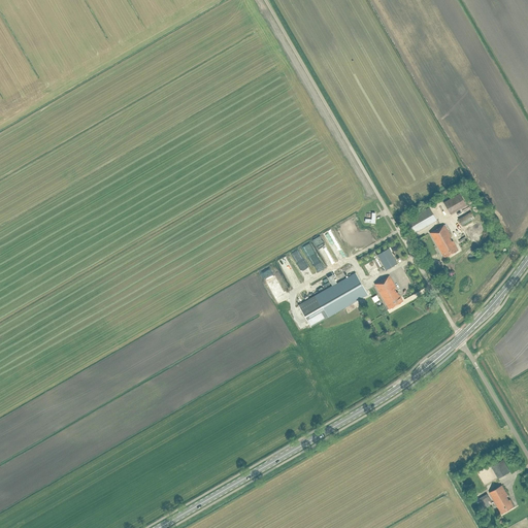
[(443,202),(451,215),(466,205),(459,194),(443,202)]
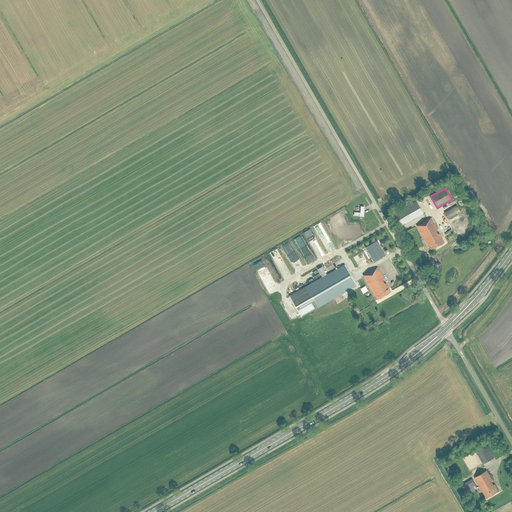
[(416,201),(394,213),(401,226),(423,214),(416,201)]
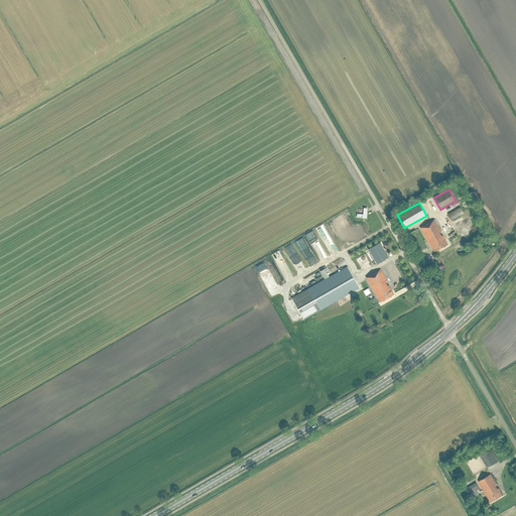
[(459,208),(446,216),(449,219),(461,211),(459,208)]
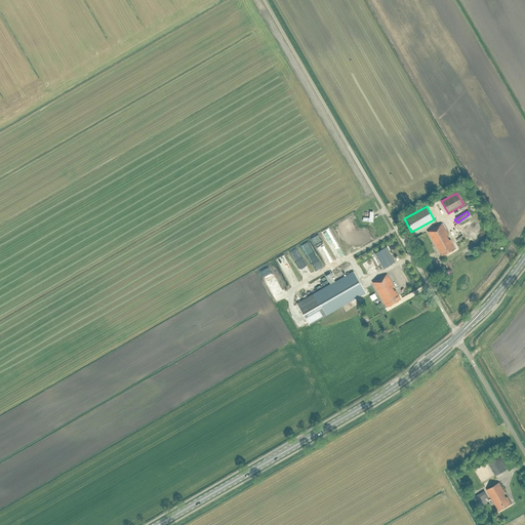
[(442,223),(428,231),(442,256),(455,248),(450,239),(449,240),(447,236),(448,235),(442,223)]
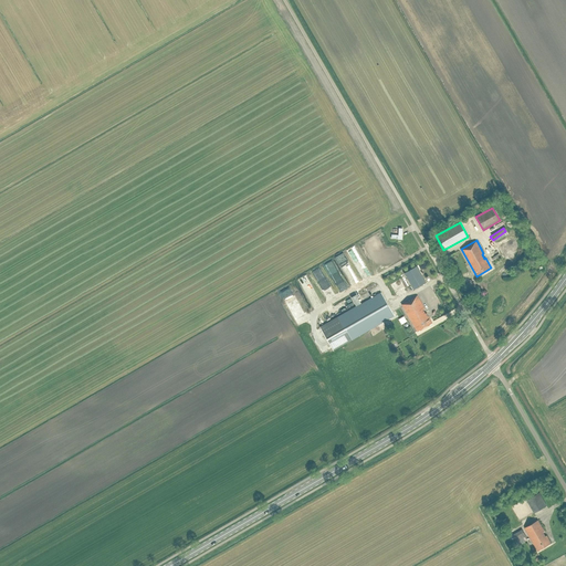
[(366,247),(360,250),(364,257),(369,254),(366,247)]
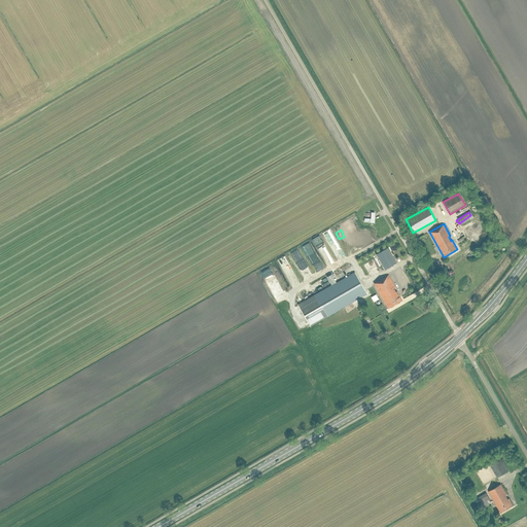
[(317,236),(311,239),(318,252),(324,248),(317,236)]
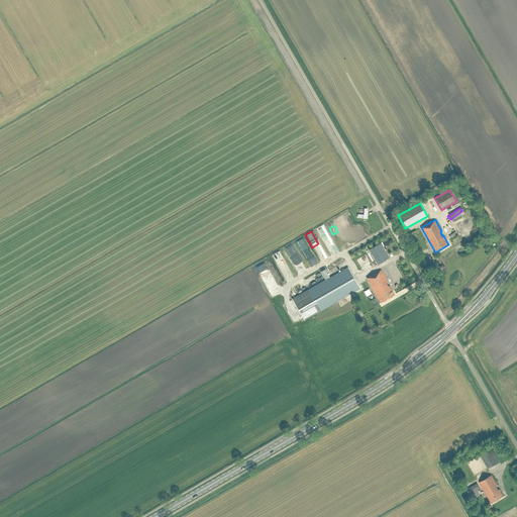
[(302,257),(309,254),(304,238),(296,241),(302,257)]
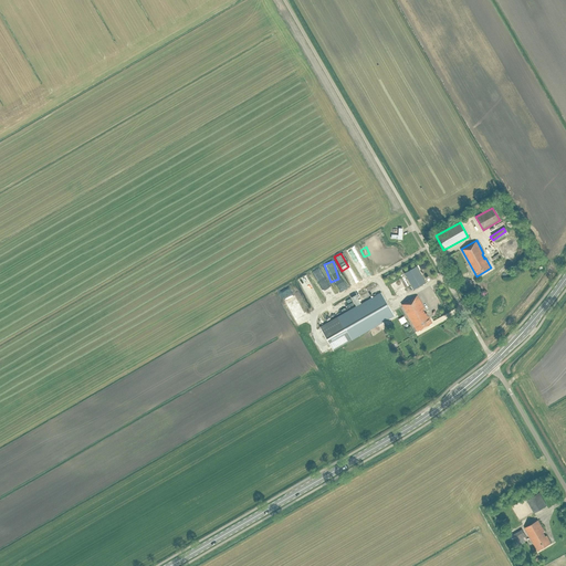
[(417,266),(405,273),(413,290),(426,282),(417,266)]
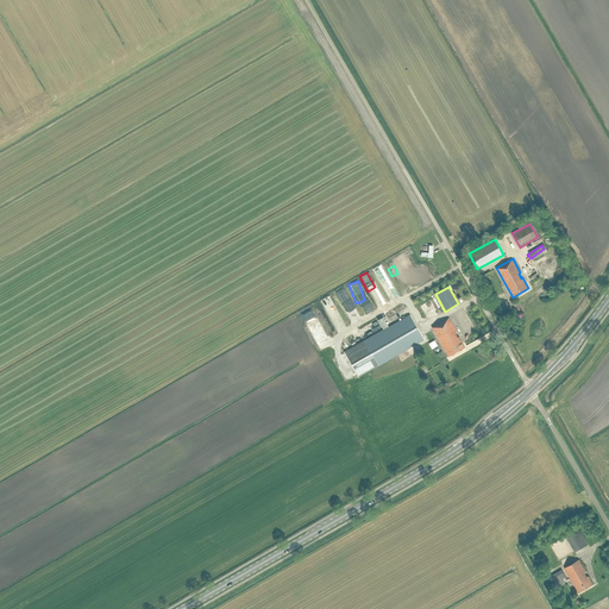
[(349,300),(347,300),(343,288),(332,293),(337,303),(340,301),(343,307),(350,303),(349,300)]
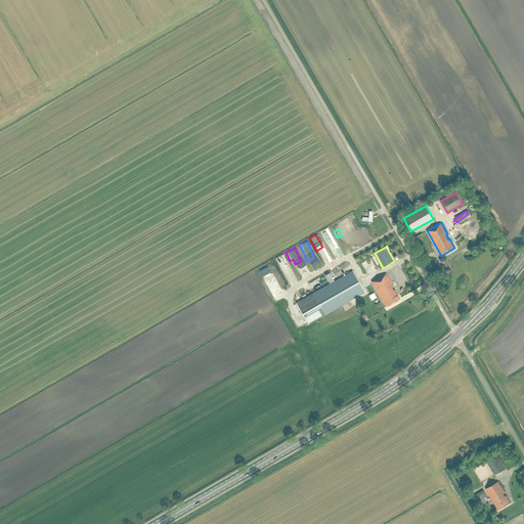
[(282,255),(274,258),(280,272),(289,268),(282,255)]
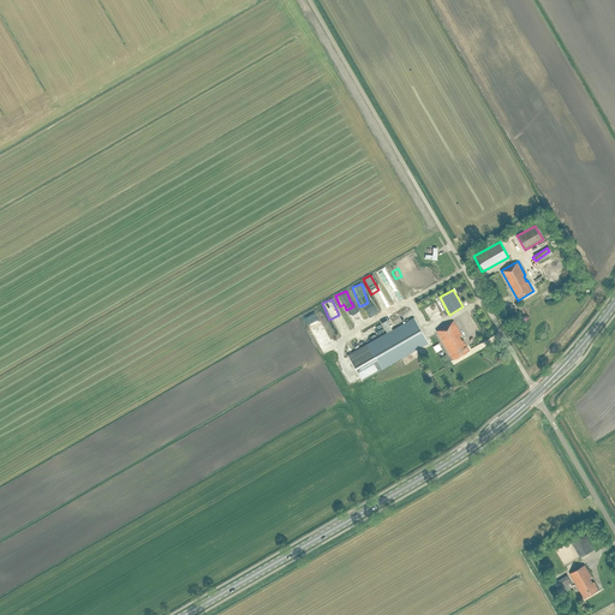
[(347,356),(362,381),(428,342),(413,318),(347,356)]
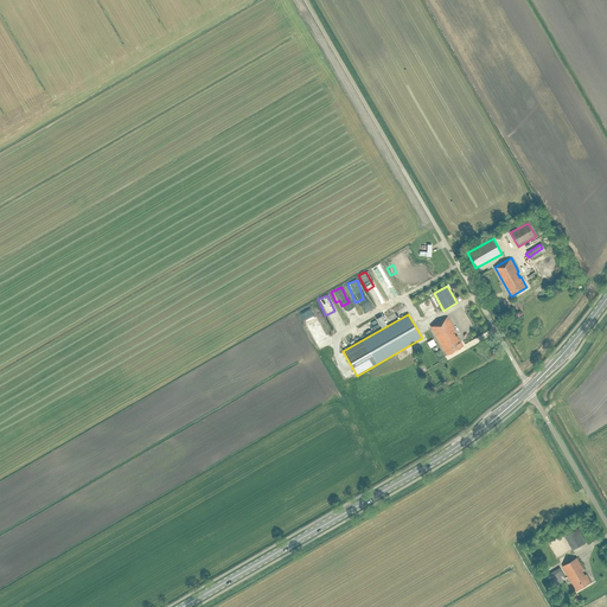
[(447,317),(430,326),(447,355),(462,346),(457,336),(455,336),(453,332),(455,331),(447,317)]
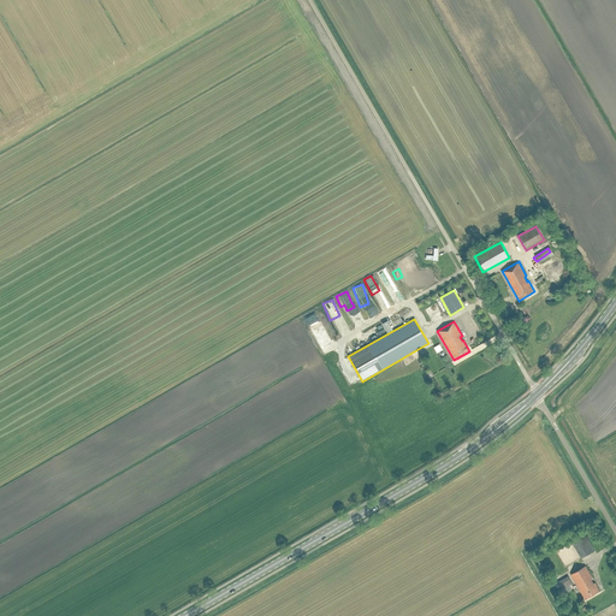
[(594,550),(587,537),(573,544),(581,558),(594,550)]
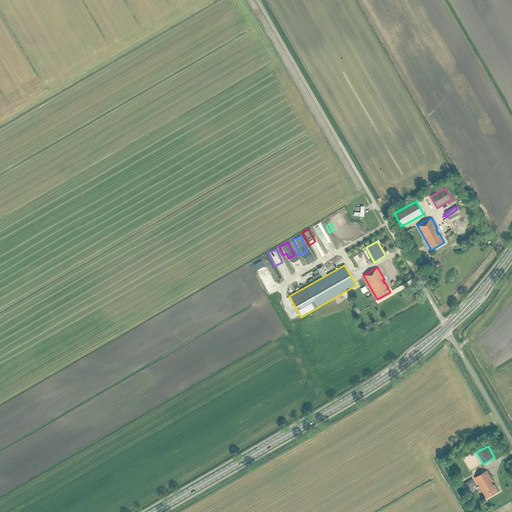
[(475,477),(486,498),(498,491),(494,484),(493,485),(491,481),(492,481),(487,471),(475,477)]
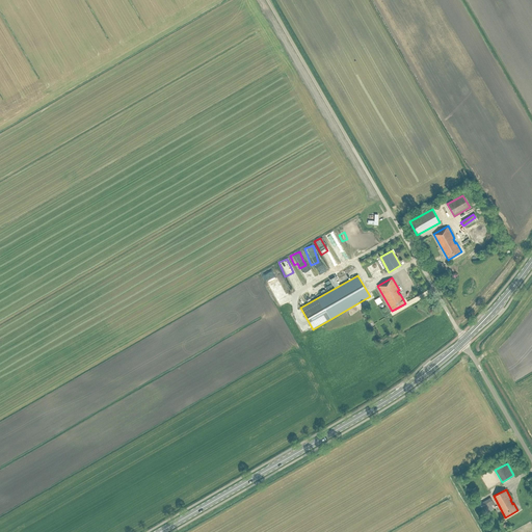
[(480,504),(483,510),(495,504),(490,497),(480,504)]
